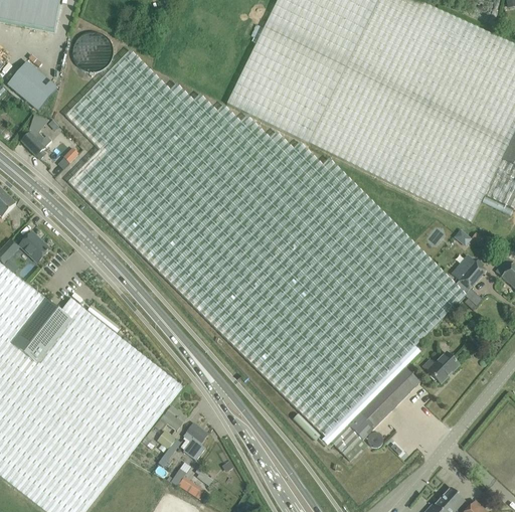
[(0,0),(0,19),(54,30),(59,0),(0,0)]
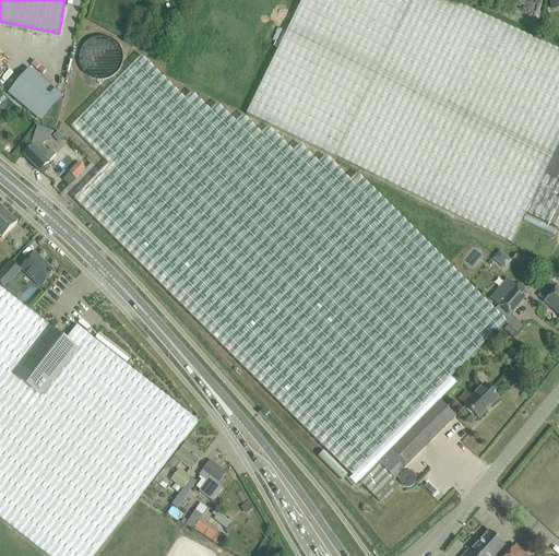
[(558,222),(558,179),(545,173),(558,143),(558,46),(459,0),(300,0),(247,111),(334,154),(335,153),(511,240),(526,210),(558,225),(558,222)]
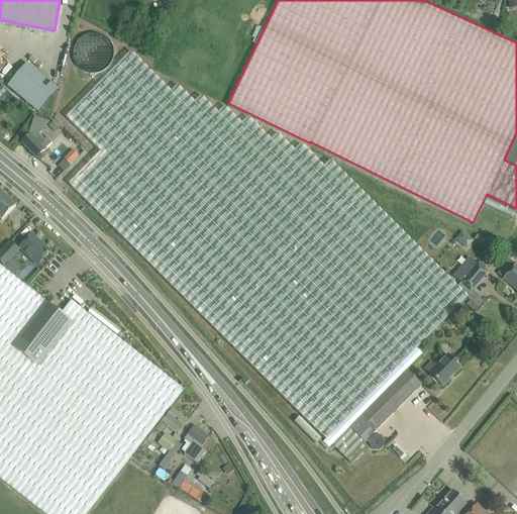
[(101,149),(76,174),(69,181),(326,437),(323,440),(329,446),(332,442),(346,456),(350,460),(368,444),(365,440),(348,424),(407,368),(423,352),(417,346),(469,295),(330,159),(324,165),(301,141),(295,148),(278,131),(271,137),(248,115),(241,121),(224,104),(218,111),(201,93),(195,100),(178,83),(172,89),(131,49),(67,115),(101,149)]
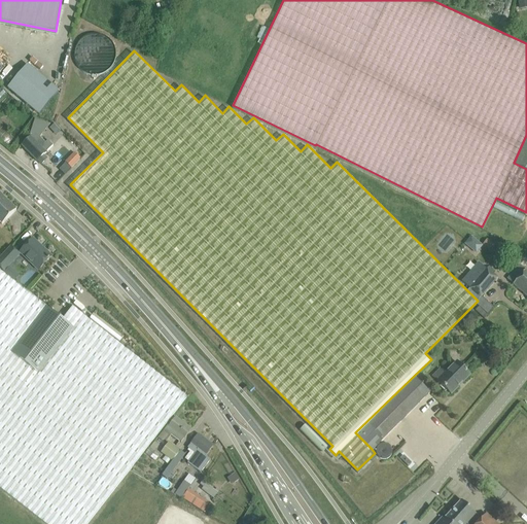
[(59,89),(28,62),(7,85),(39,112),(59,89)]
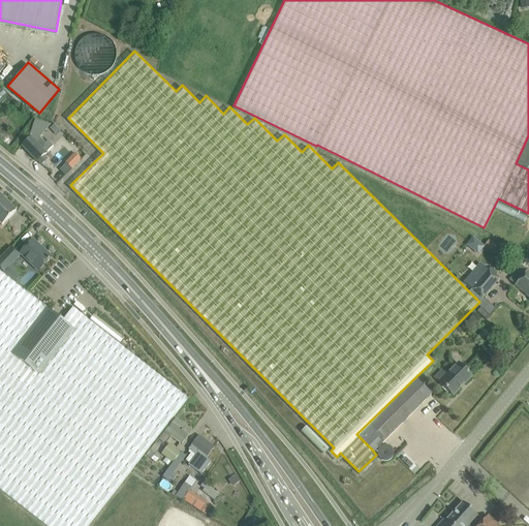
[(30,136),(23,144),(37,159),(41,163),(44,160),(40,156),(43,153),(44,152),(47,150),(53,145),(54,144),(49,138),(45,141),(40,135),(51,122),(35,117),(30,134),(31,135),(30,136)]
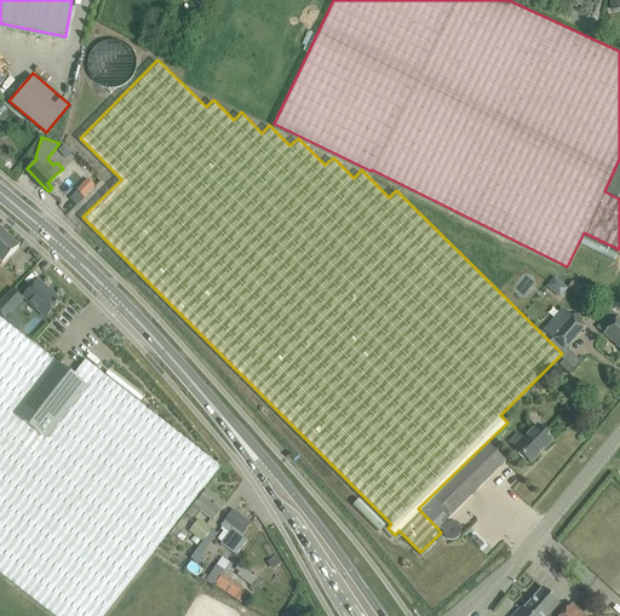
[(619,159),(604,191),(619,199),(619,159)]
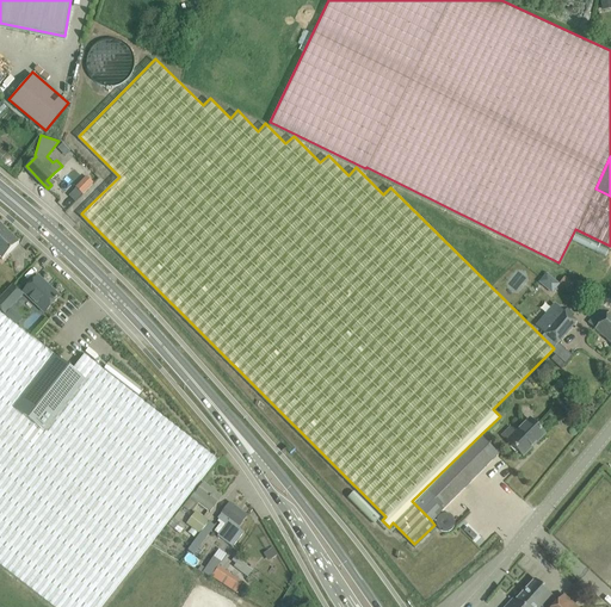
[(86,173),(75,185),(84,192),(93,180),(86,173)]
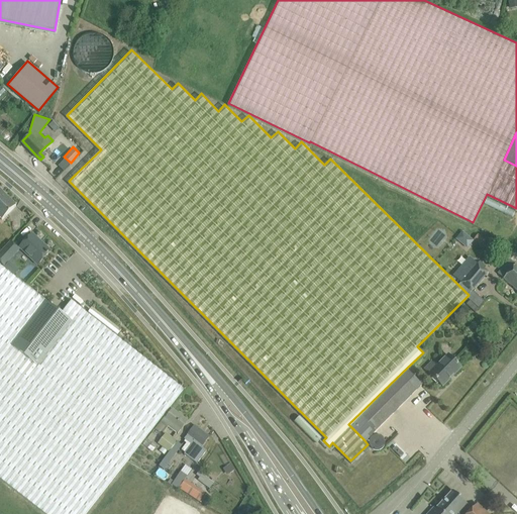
[(0,187),(0,215),(2,217),(9,210),(16,203),(0,187)]
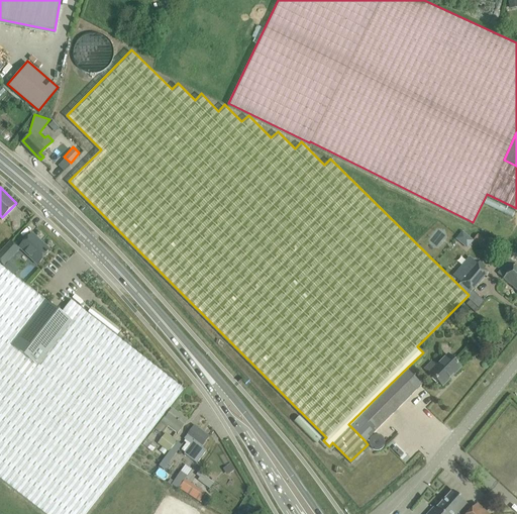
[(38,263),(50,249),(37,236),(32,231),(19,245),(38,263)]
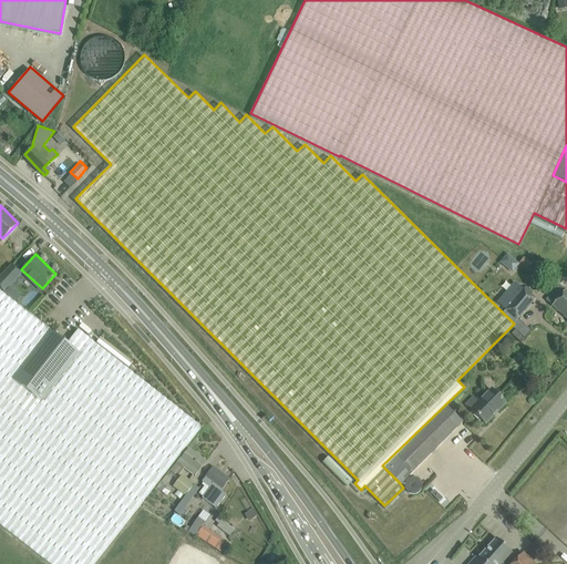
[(524,255),(521,260),(527,266),(532,260),(524,255)]
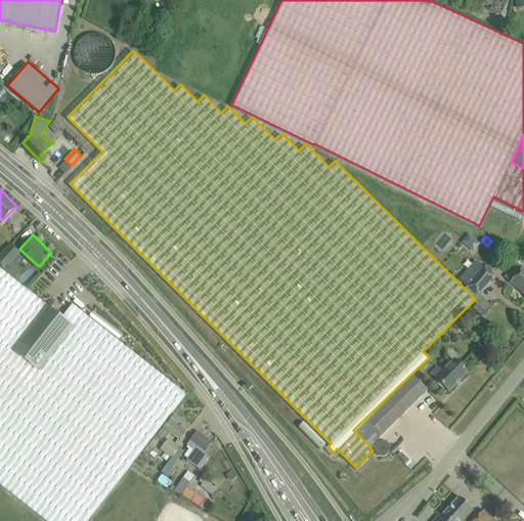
[(480,243),(474,237),(468,245),(474,250),(480,243)]
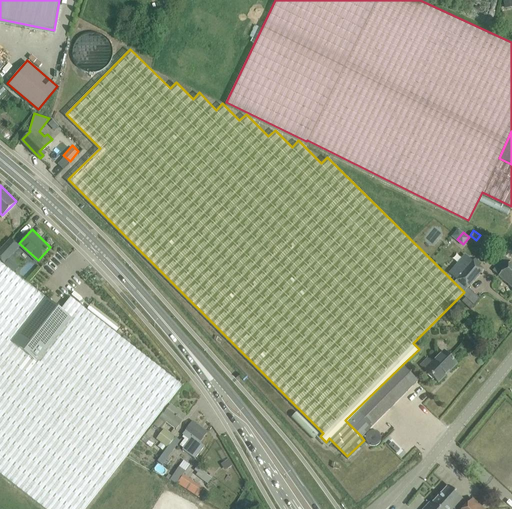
[(0,256),(4,260),(18,245),(11,238),(0,249),(0,256)]
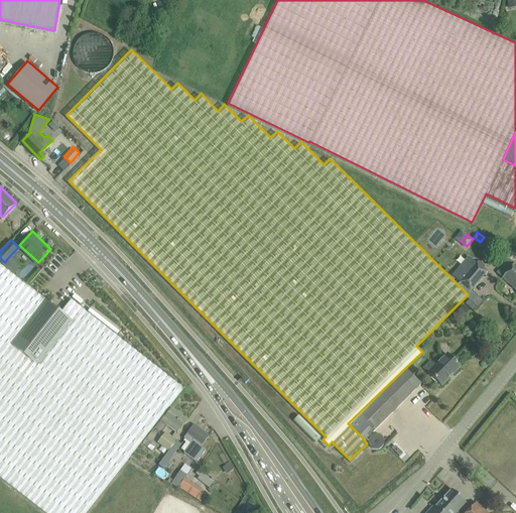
[(469,254),(453,273),(460,279),(460,280),(471,290),(488,270),(486,268),(483,265),(485,262),(479,258),(477,260),(469,254)]
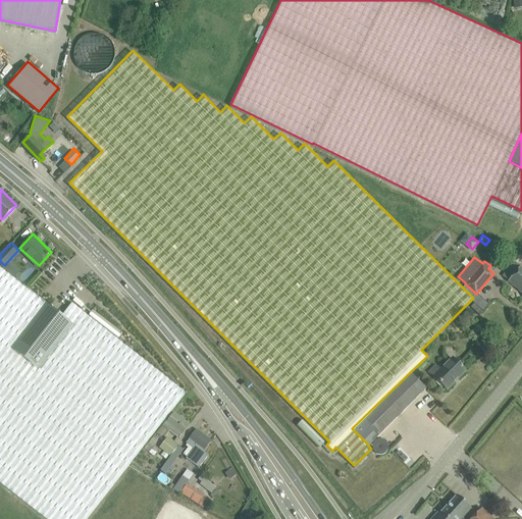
[(521,266),(514,260),(502,273),(521,291),(521,266)]
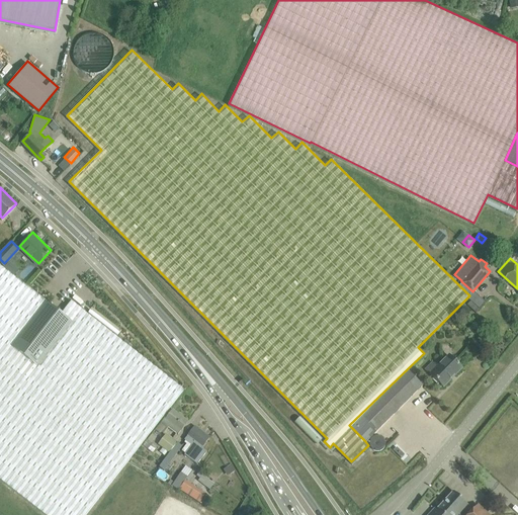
[(0,477),(48,514),(83,514),(184,388),(81,307),(71,319),(37,362),(11,342),(46,298),(0,263),(0,477)]
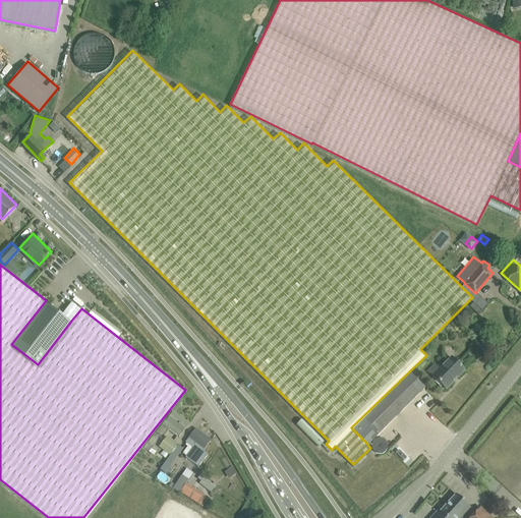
[(71,321),(62,313),(46,300),(11,344),(38,364),(71,321)]
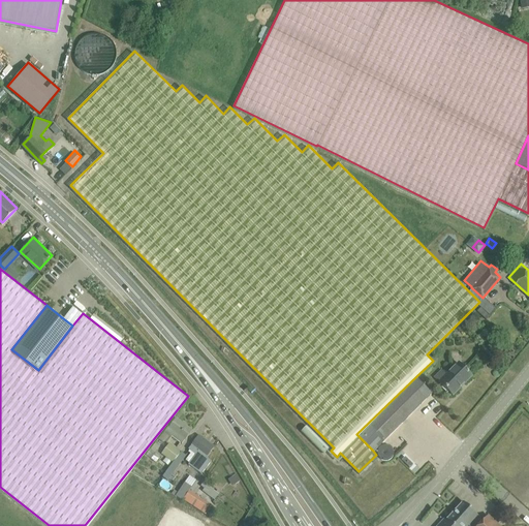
[(72,326),(83,313),(73,306),(63,318),(72,326)]
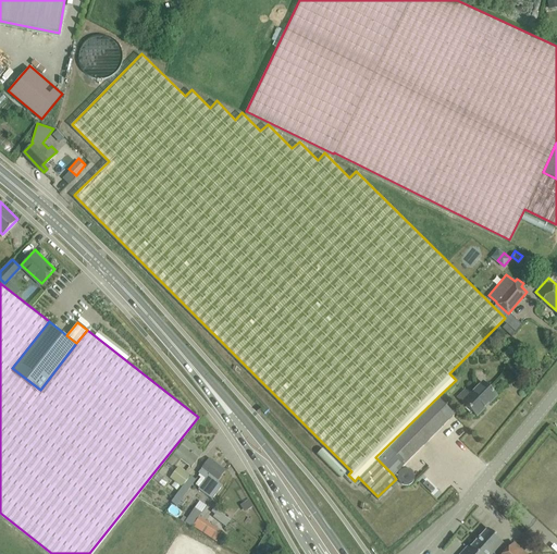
[(497,394),(489,386),(483,380),(470,393),(465,389),(458,395),(477,414),(497,394)]
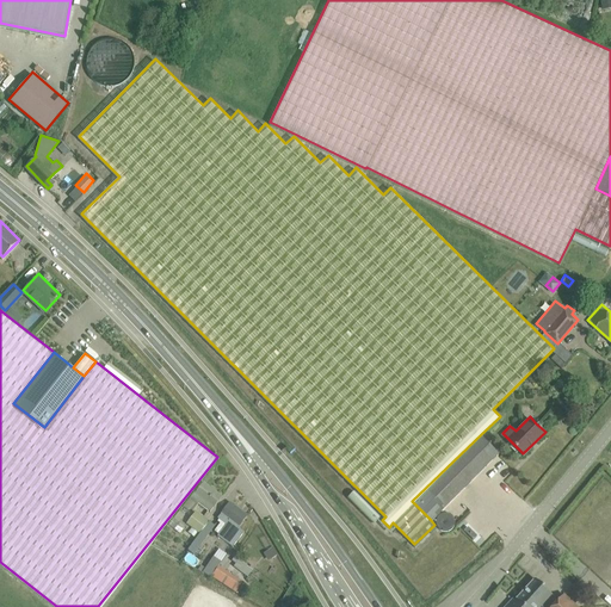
[(498,452),(489,444),(481,434),(412,501),(431,520),(498,452)]
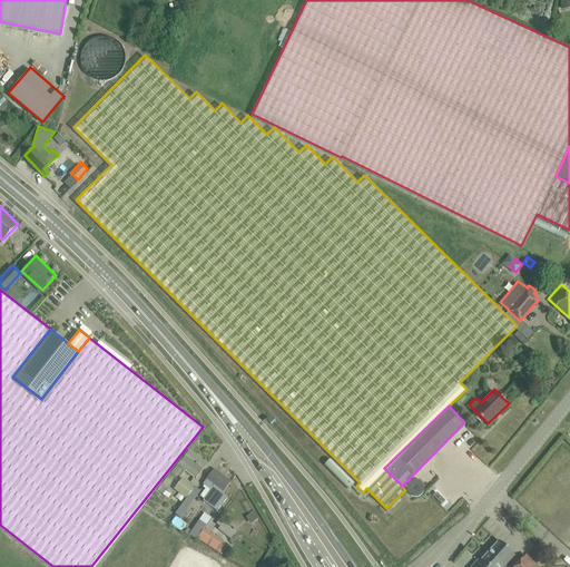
[(182,458),(172,471),(175,475),(178,473),(183,468),(185,469),(186,468),(196,476),(207,461),(190,449),(183,459),(182,458)]
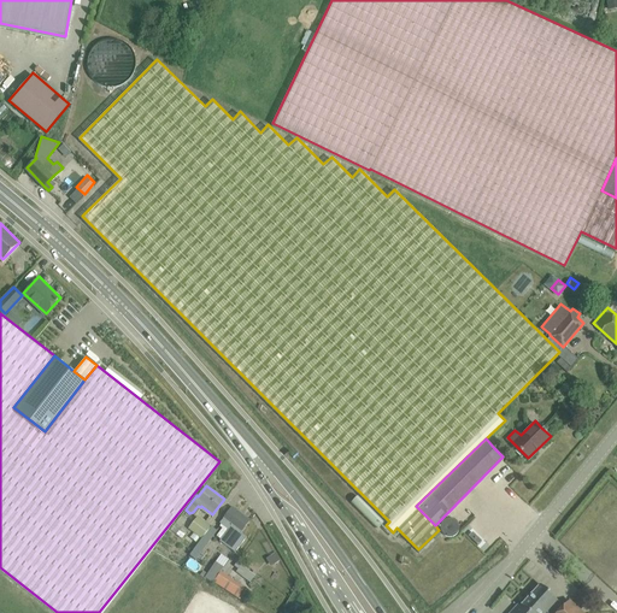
[(225,531),(219,538),(235,550),(247,536),(241,530),(242,528),(250,518),(231,505),(224,514),(223,517),(219,520),(229,528),(225,531)]
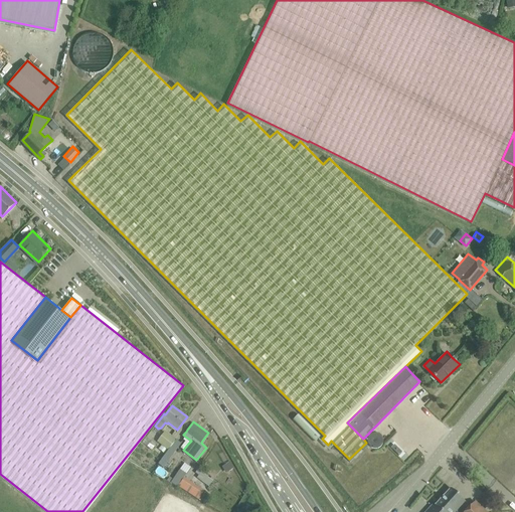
[(166,430),(157,440),(161,443),(167,448),(168,449),(176,438),(166,430)]
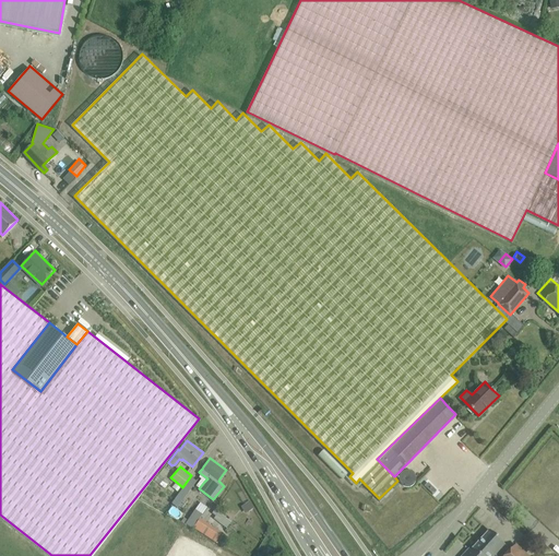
[(399,475),(400,477),(401,481),(402,483),(404,484),(407,484),(409,484),(412,483),(414,482),(416,480),(416,476),(416,474),(415,471),(413,469),(411,468),(408,468),(405,468),(403,469),(401,470),(400,473),(399,475)]
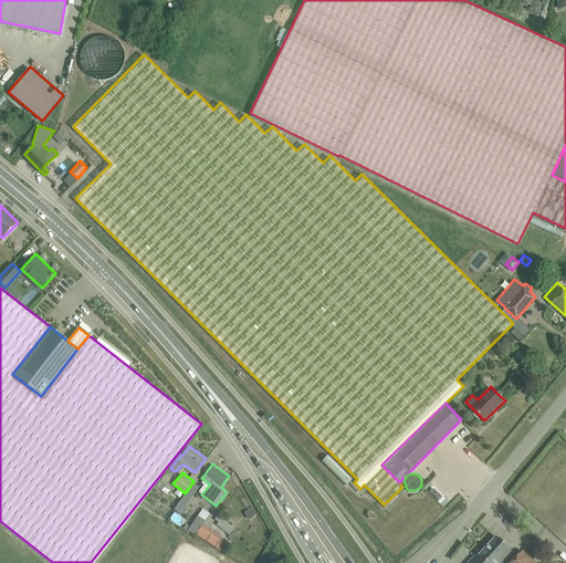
[(189,499),(200,486),(194,481),(185,493),(174,508),(179,512),(185,506),(189,499)]
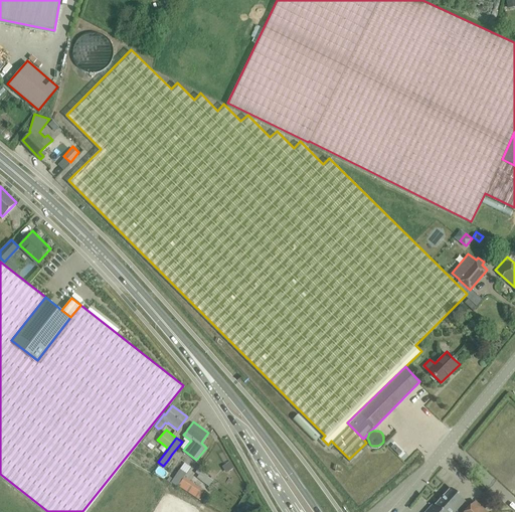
[(225,463),(229,469),(234,466),(230,459),(225,463)]
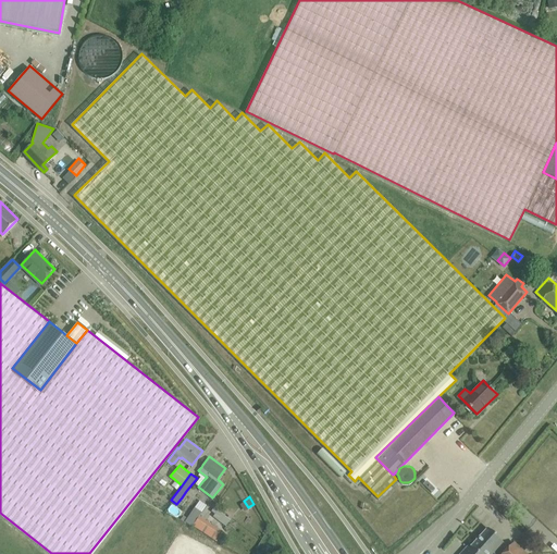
[(195,521),(199,514),(201,512),(202,511),(195,506),(190,513),(185,520),(193,526),(194,524),(195,521)]
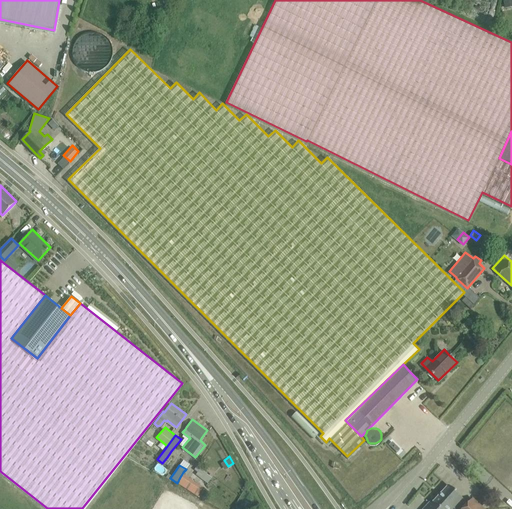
[(204,486),(183,472),(179,479),(178,481),(198,495),(204,486)]
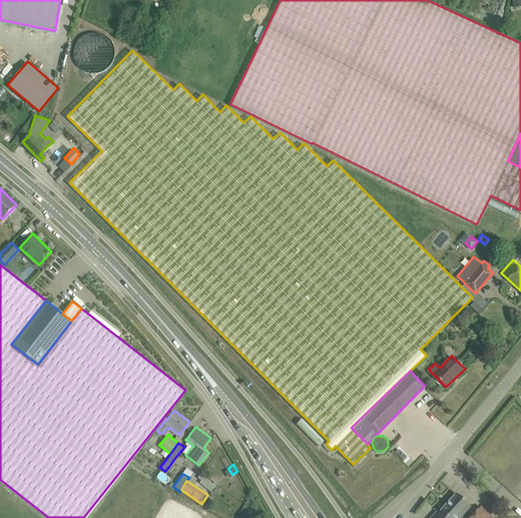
[(206,487),(211,492),(216,484),(213,482),(211,481),(206,487)]
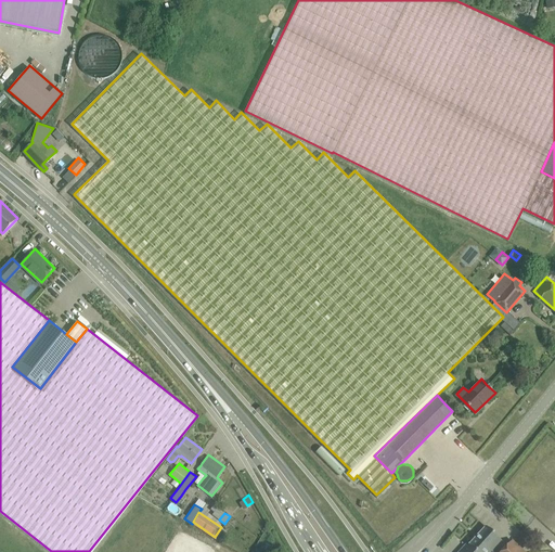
[(488,551),(491,549),(494,551),(499,551),(507,544),(486,524),(468,542),(467,541),(456,551),(488,551)]
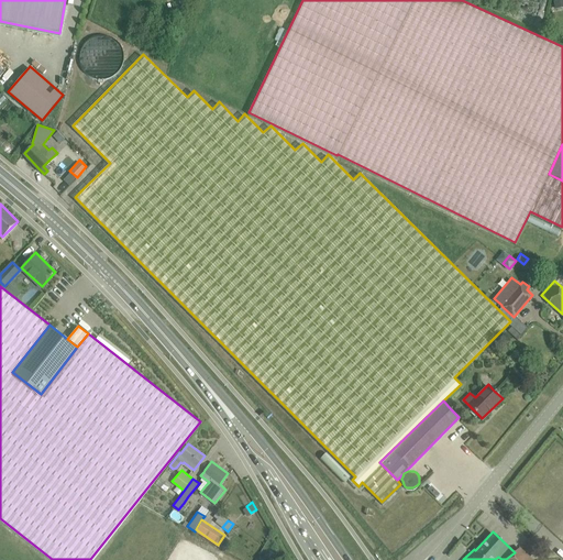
[(533,559),(519,546),(515,552),(506,559),(533,559)]
